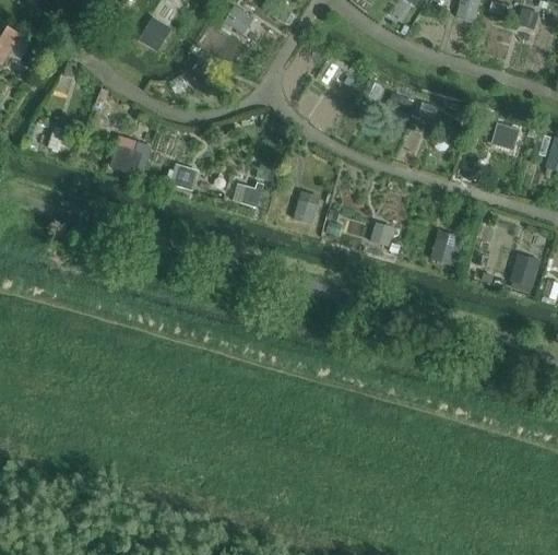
[(477,10),(479,0),(459,0),(458,4),(477,10)]
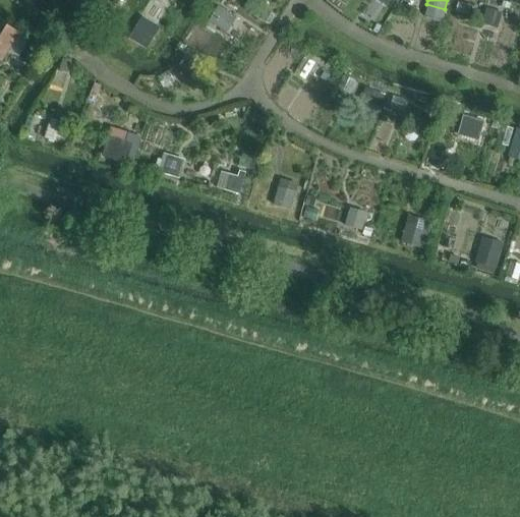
[(229,32),(238,16),(219,4),(210,19),(229,32)]
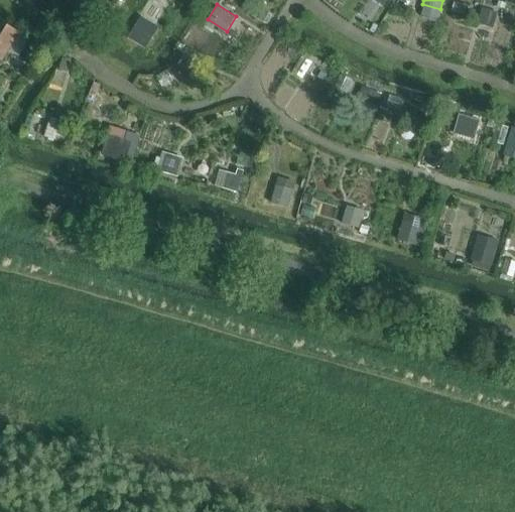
[(489,24),(493,11),(481,7),(477,21),(489,24)]
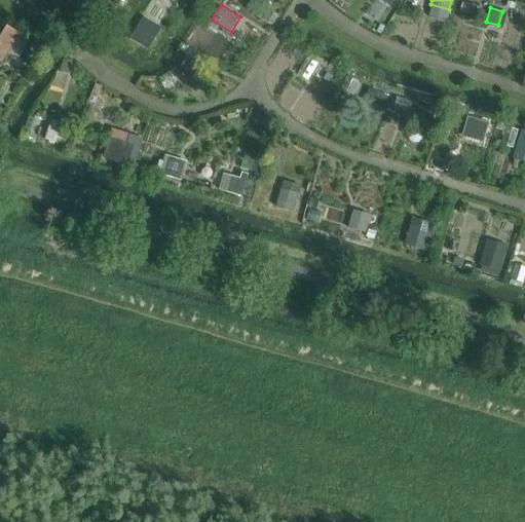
[(143,15),(130,36),(148,47),(160,26),(143,15)]
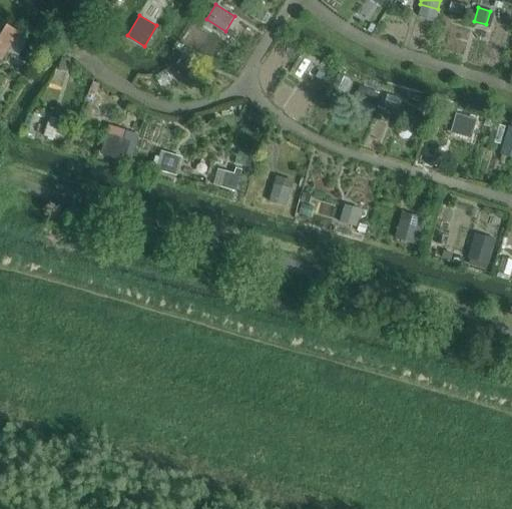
[(19,30),(0,18),(0,58),(1,59),(19,30)]
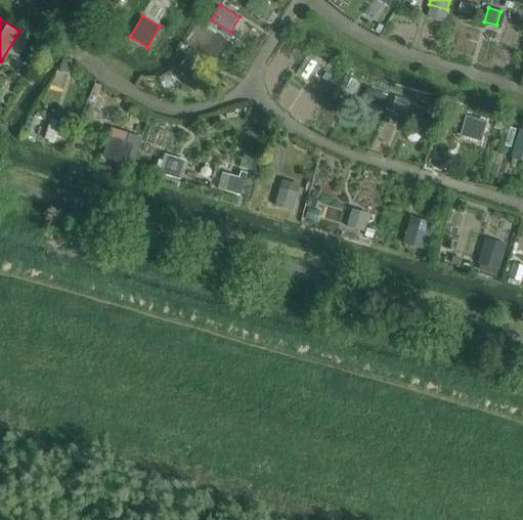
[(194,78),(204,62),(188,53),(179,68),(194,78)]
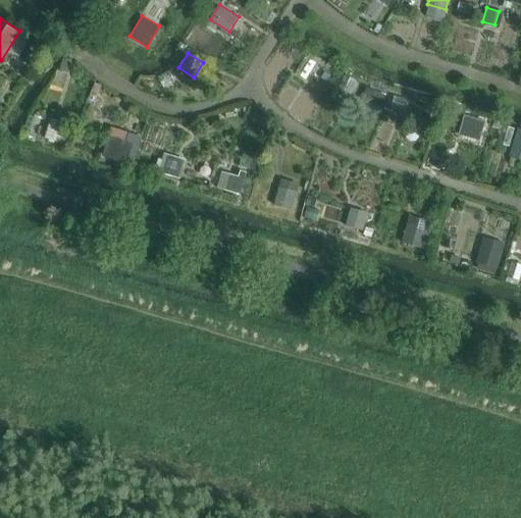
[(335,69),(320,61),(314,74),(329,82),(335,69)]
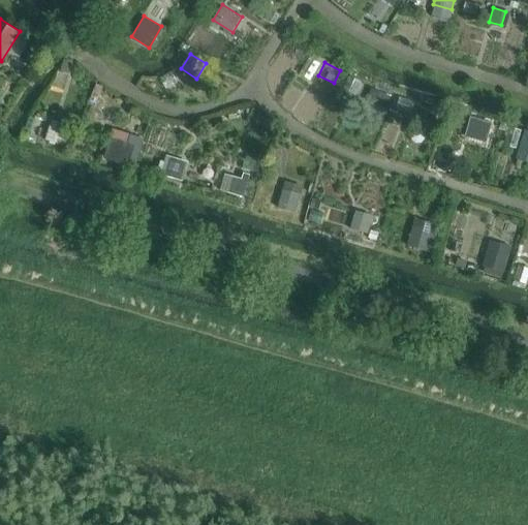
[(0,93),(8,81),(0,75),(0,93)]
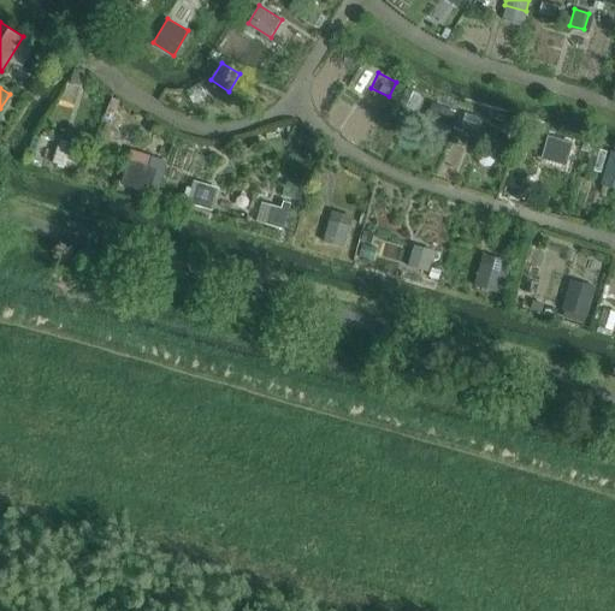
[(444,122),(449,107),(432,100),(426,114),(444,122)]
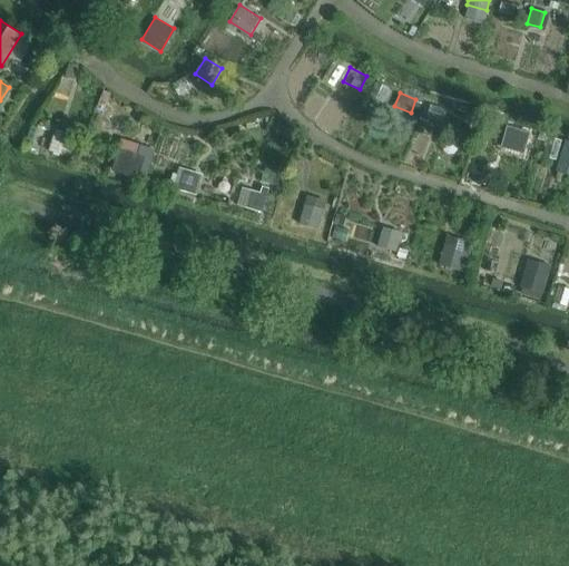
[(466,130),(470,113),(453,108),(448,125),(466,130)]
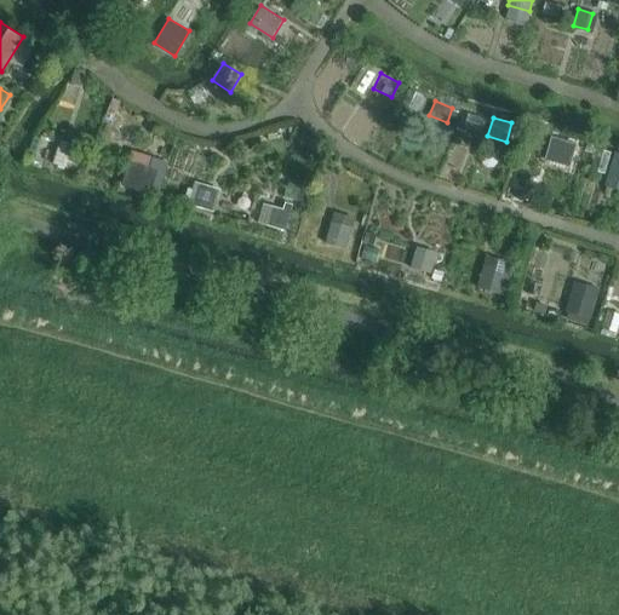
[(569,161),(573,147),(554,141),(549,155),(569,161)]
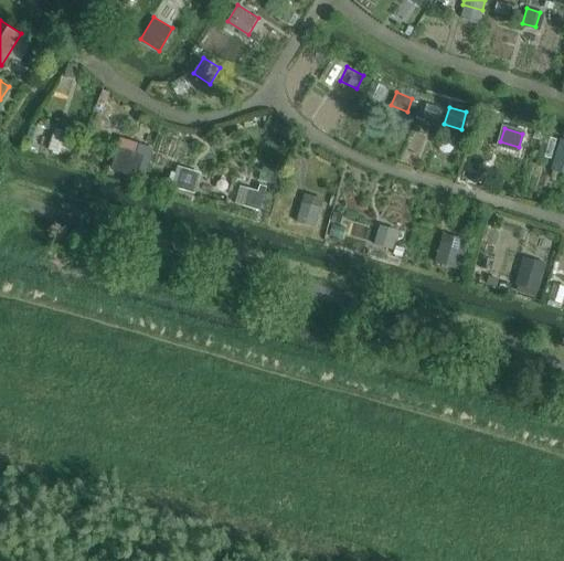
[(65,151),(71,134),(53,129),(48,146),(65,151)]
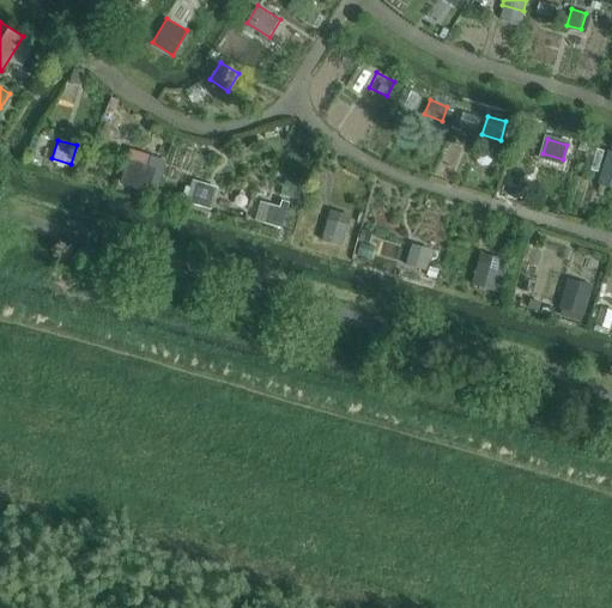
[(611,172),(611,150),(606,150),(601,170),(611,172)]
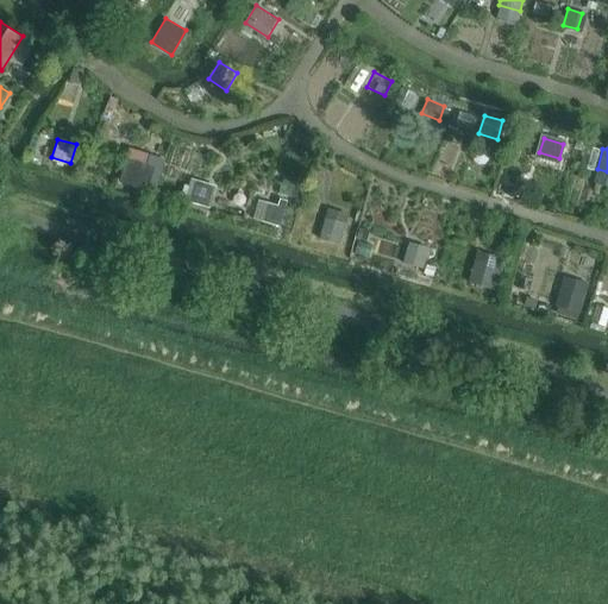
[(156,193),(165,157),(151,153),(148,164),(127,158),(120,182),(156,193)]
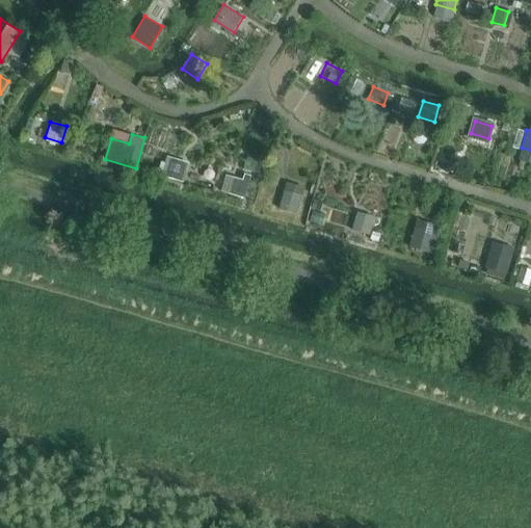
[(188,161),(168,156),(162,175),(183,181),(188,161)]
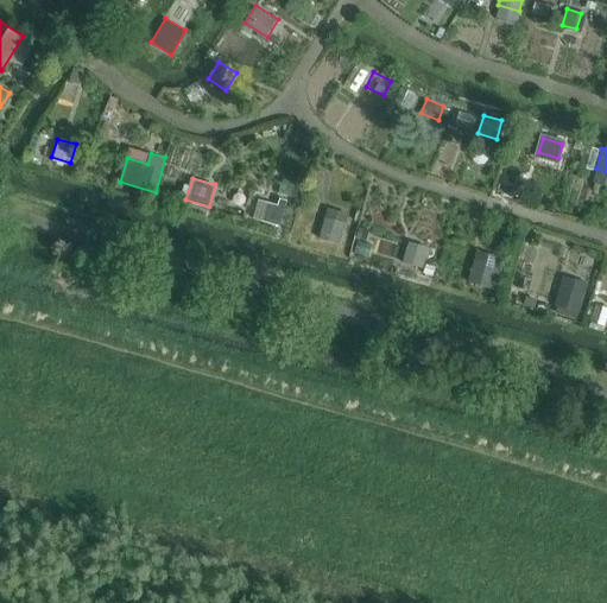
[(284,205),(269,201),(263,219),(278,223),(284,205)]
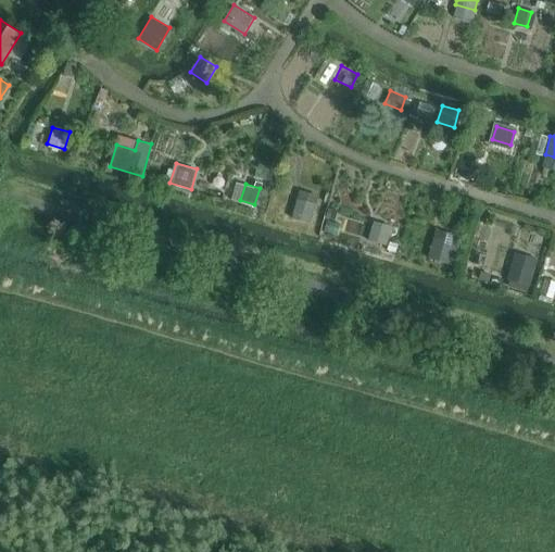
[(313,203),(297,199),(291,217),(307,223),(313,203)]
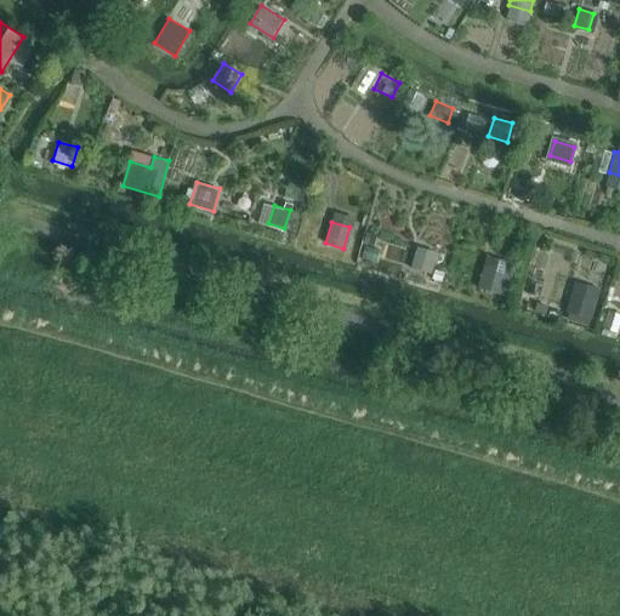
[(439,252),(419,246),(413,267),(433,273),(439,252)]
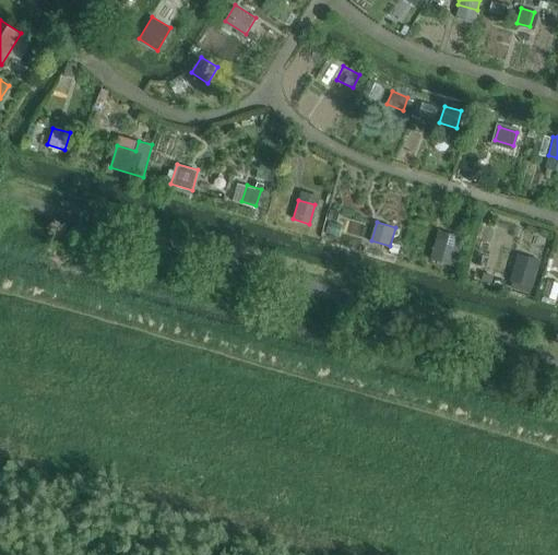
[(461,247),(436,240),(430,259),(456,266),(461,247)]
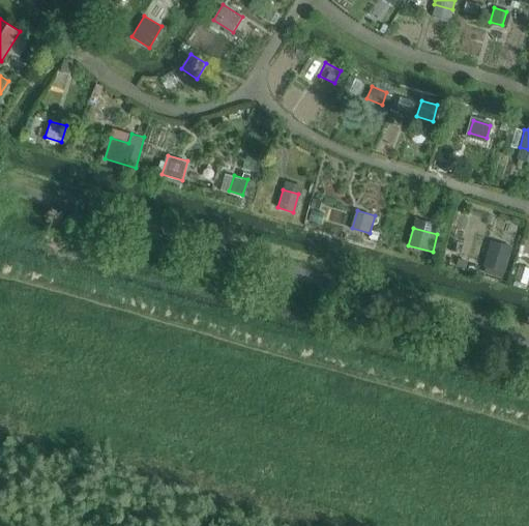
[(504,271),(511,245),(491,240),(482,265),(504,271)]
